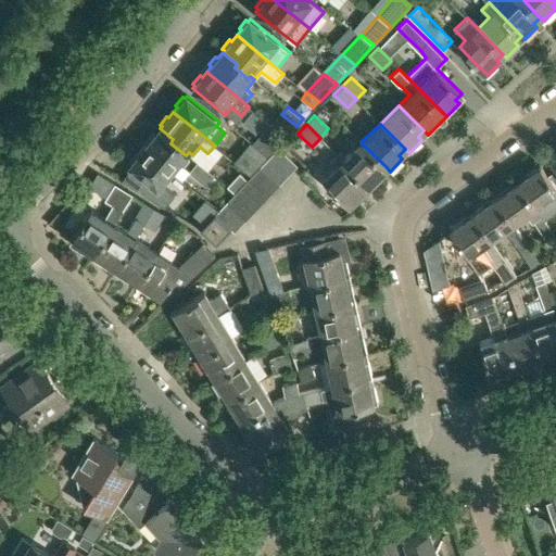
[(269,158),(278,148),(288,138),(270,125),(253,143),(269,158)]
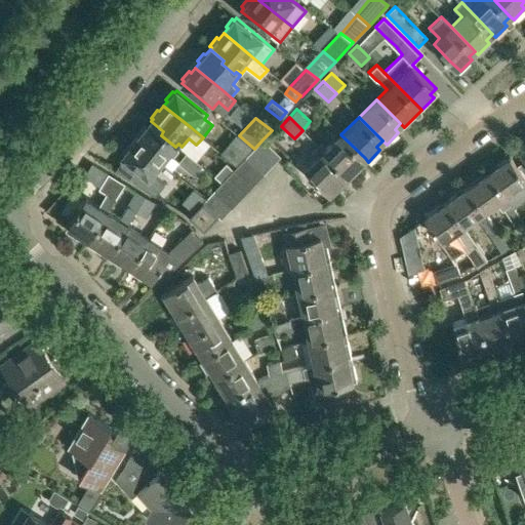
[(139,135),(135,140),(162,162),(169,154),(173,158),(179,151),(175,147),(161,135),(163,131),(151,121),(146,127),(145,126),(137,133),(139,135)]
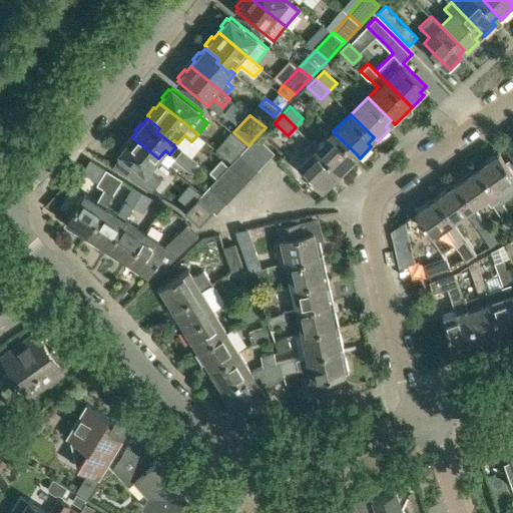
[(248,145),(233,132),(231,130),(215,148),(231,162),(240,153),(248,145)]
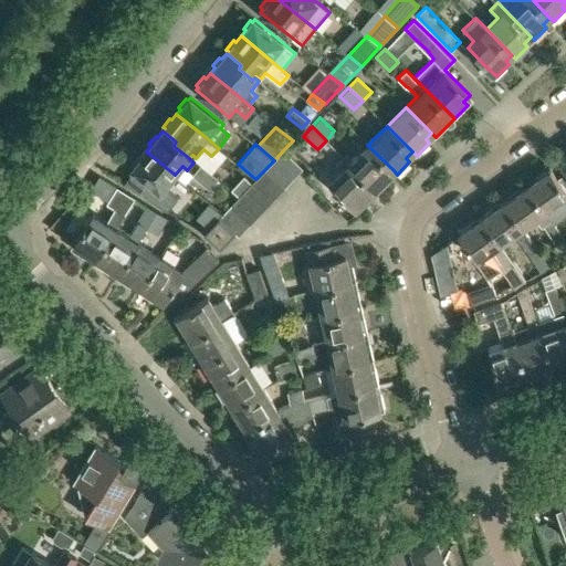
[(387,177),(394,170),(367,145),(348,163),(375,189),(378,192),(390,180),(387,177)]
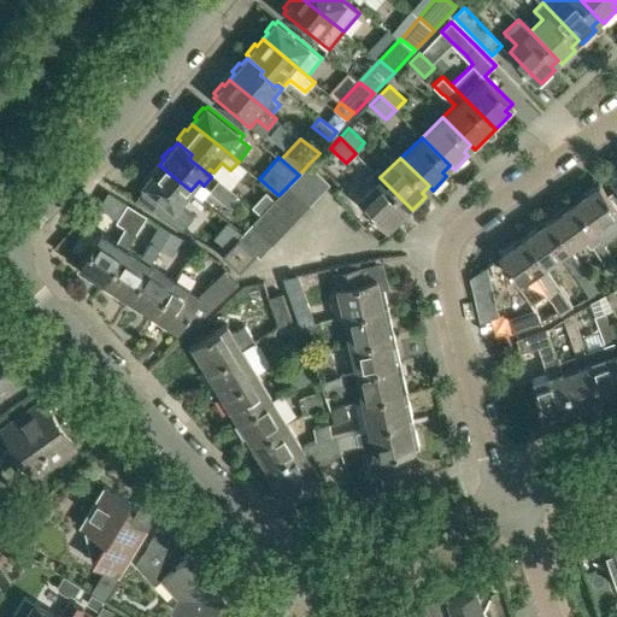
[(309,164),(299,175),(319,194),(329,183),(309,164)]
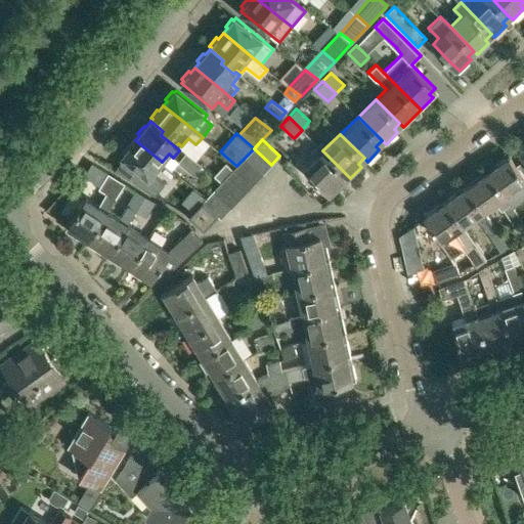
[(153,174),(162,162),(135,140),(131,145),(129,143),(123,151),(124,154),(122,156),(124,158),(116,169),(156,195),(165,184),(153,174)]
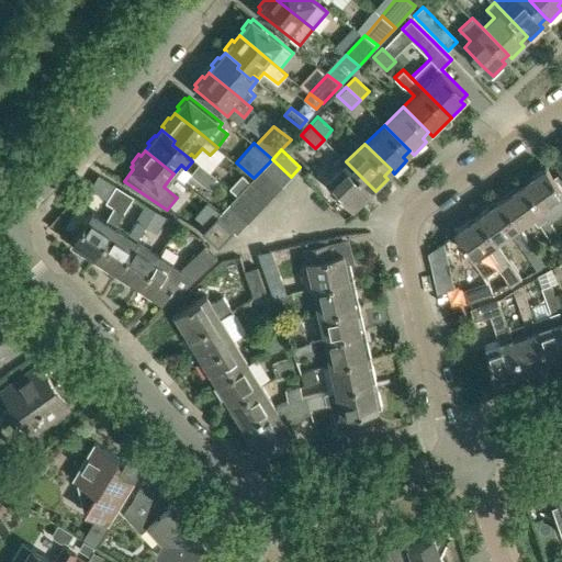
[(334,164),(339,169),(327,181),(356,211),(369,198),(366,193),(372,188),(346,161),(340,157),(334,164)]
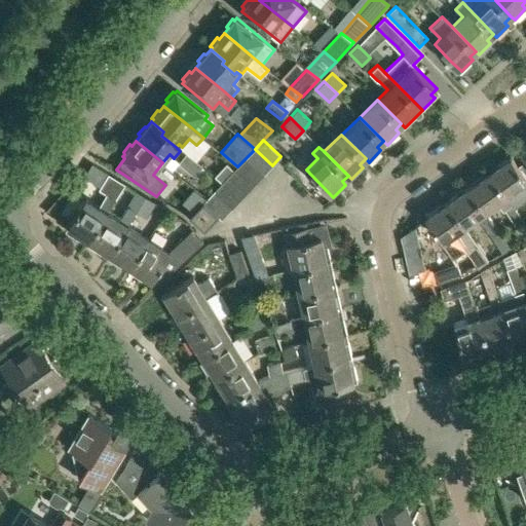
[(264,174),(272,165),(255,149),(247,157),(264,174)]
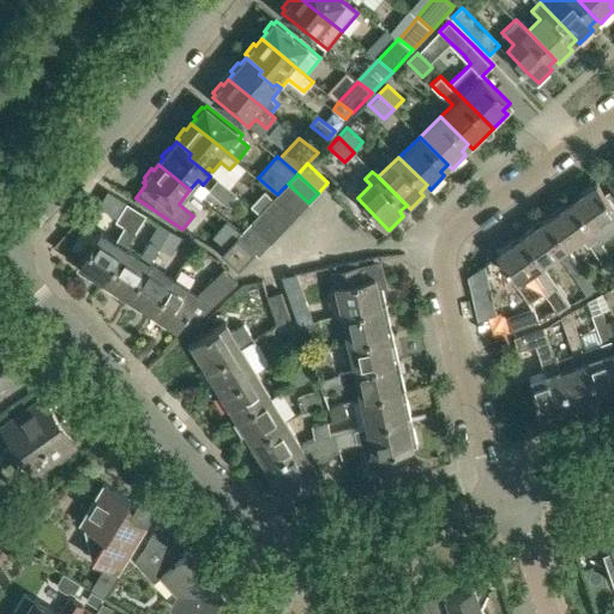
[(613,188),(606,178),(613,190),(603,197),(595,185),(571,202),(591,232),(613,215),(613,188)]
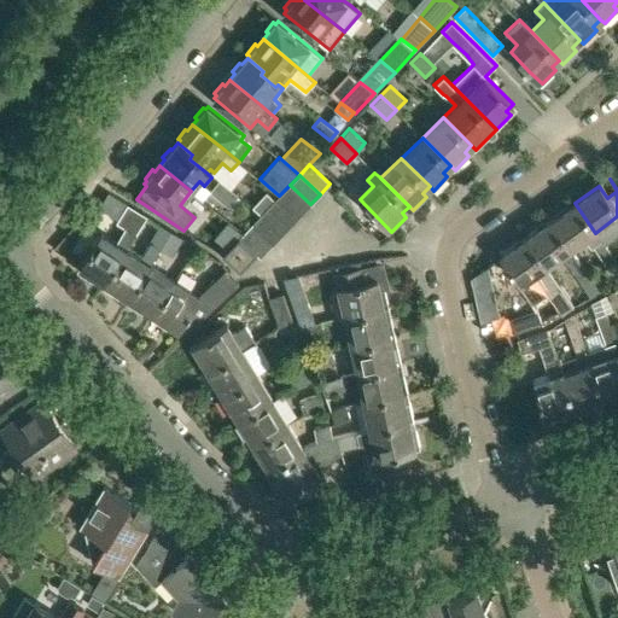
[(220,180),(210,191),(229,207),(232,203),(240,209),(246,202),(238,196),(239,194),(220,180)]
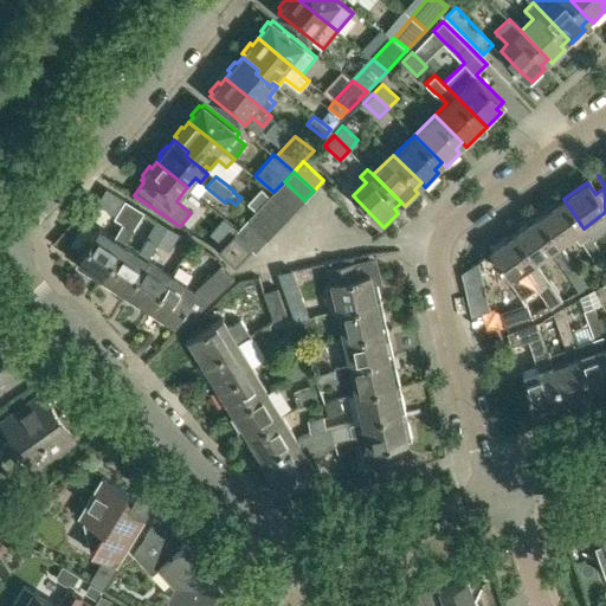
[(284,181),(274,192),(295,211),(304,200),(284,181)]
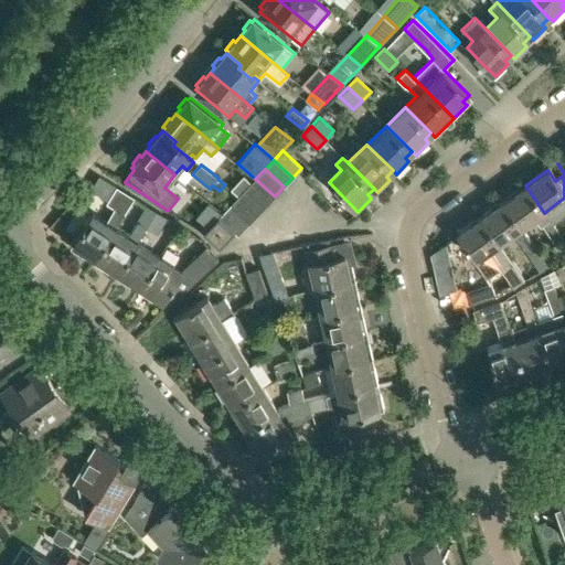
[(246,189),(252,183),(244,176),(231,189),(238,196),(246,189)]
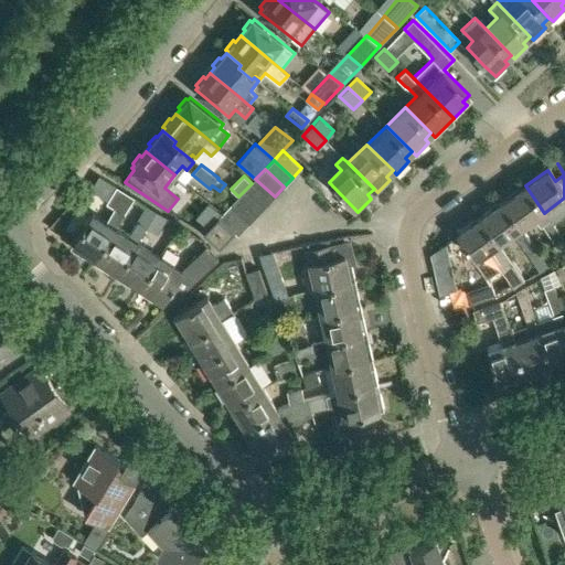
[(265,206),(275,196),(255,179),(252,183),(246,189),(265,206)]
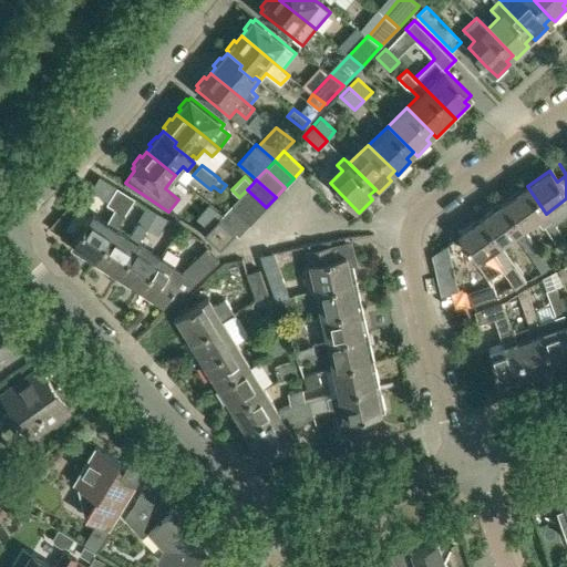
[(566,244),(546,214),(527,186),(505,202),(524,229),(538,219),(559,248),(566,244)]
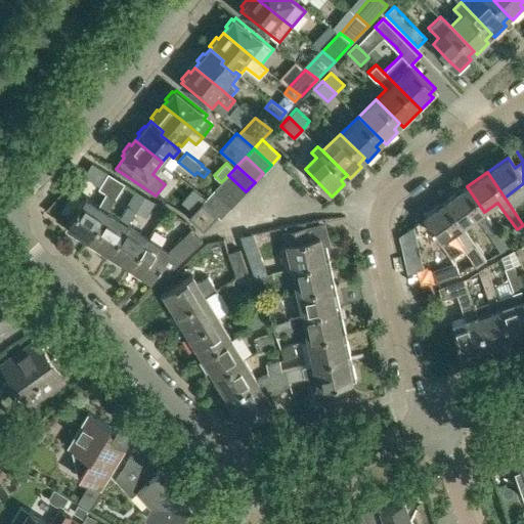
[(124,184),(108,174),(100,188),(116,199),(124,184)]
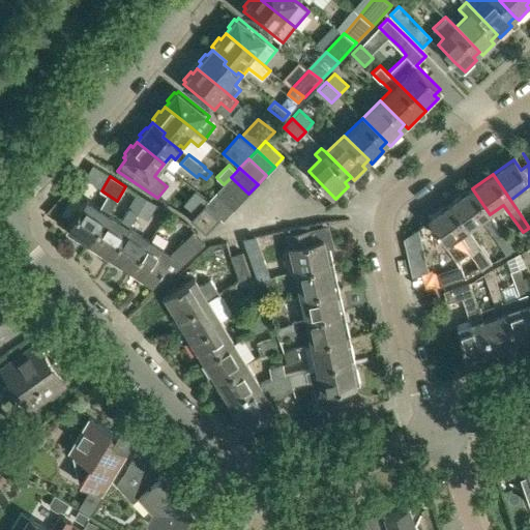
[(224,184),(223,185),(240,202),(248,194),(231,177),(224,184)]
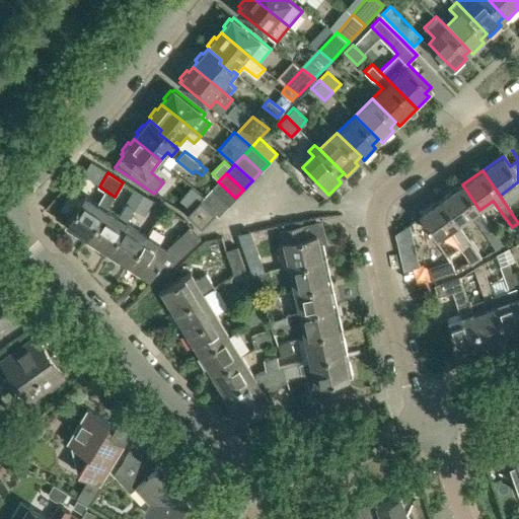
[(227,207),(235,198),(218,181),(210,191),(227,207)]
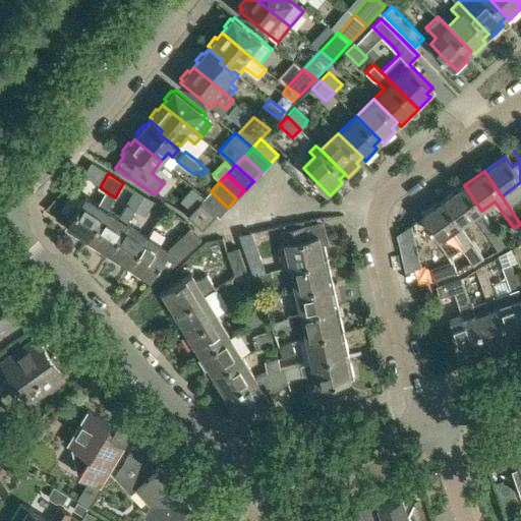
[(464,185),(444,200),(461,225),(474,216),(487,235),(495,230),(481,211),(464,185)]
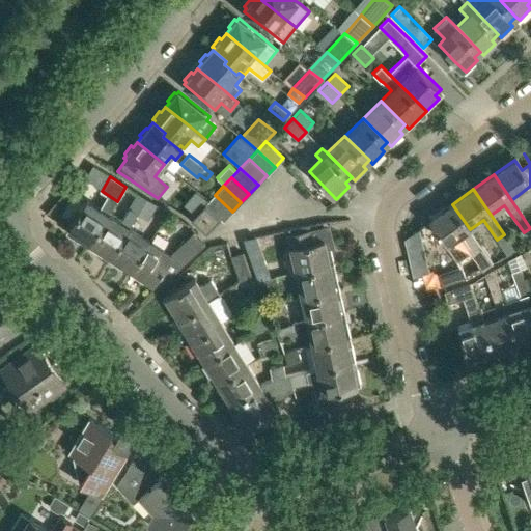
[(105,252),(112,256),(130,228),(139,215),(147,200),(137,194),(128,207),(130,208),(120,222),(110,216),(92,243),(89,247),(103,255),(105,252)]
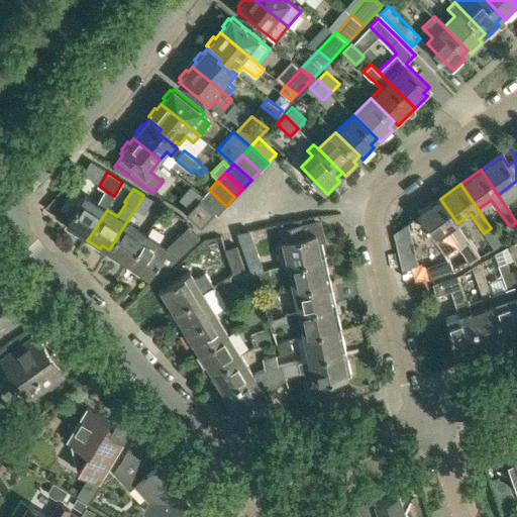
[(218,215),(226,206),(209,190),(201,199),(215,212),(218,215)]
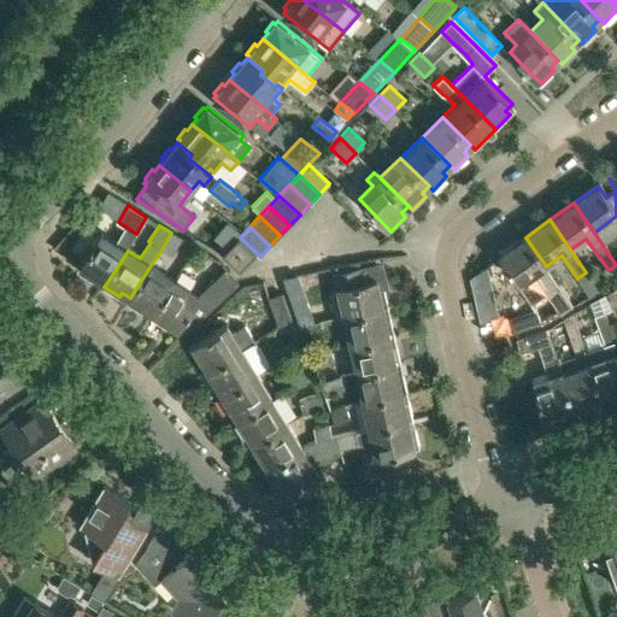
[(183,240),(171,233),(162,250),(172,256),(183,240)]
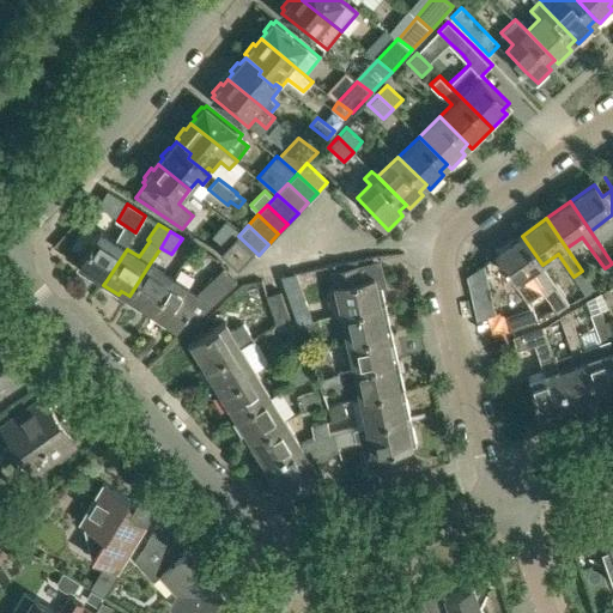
[(127,249),(116,242),(102,232),(78,268),(95,279),(98,274),(107,280),(127,249)]
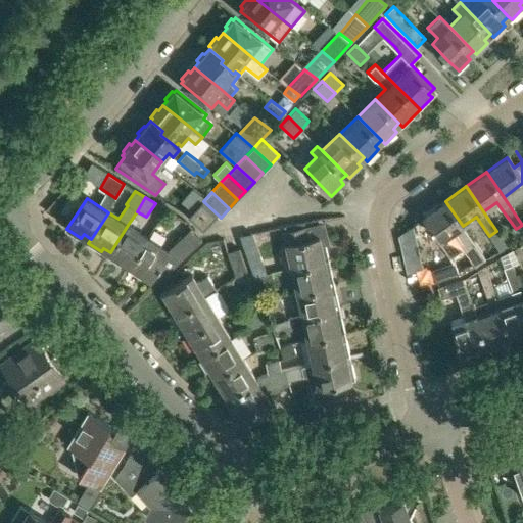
[(203,201),(189,216),(203,230),(218,215),(203,201)]
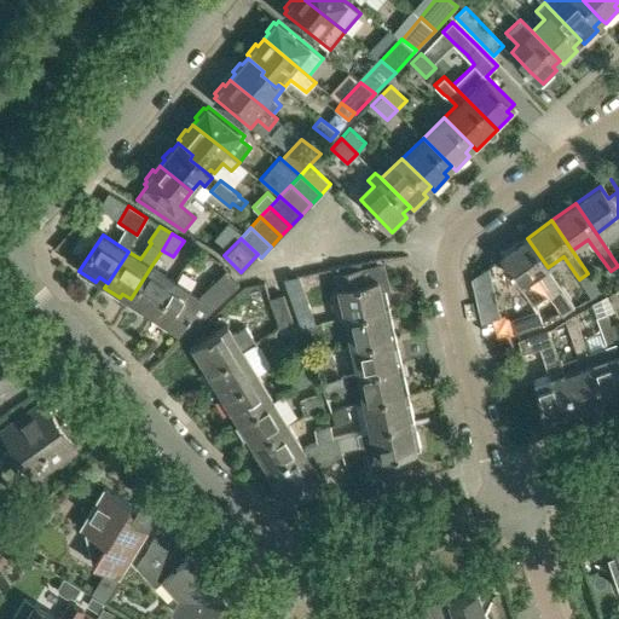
[(574,306),(548,267),(527,238),(501,256),(521,287),(536,276),(562,314),(574,306)]
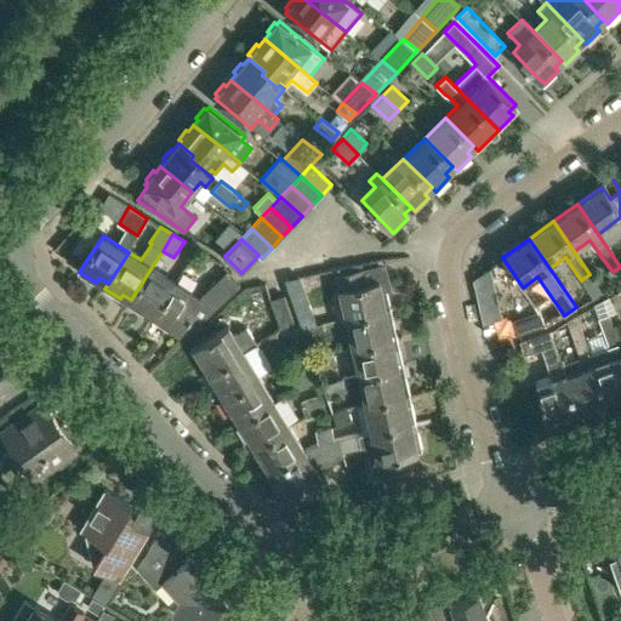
[(155,315),(176,283),(152,267),(131,300),(129,305),(144,314),(147,309),(155,315)]
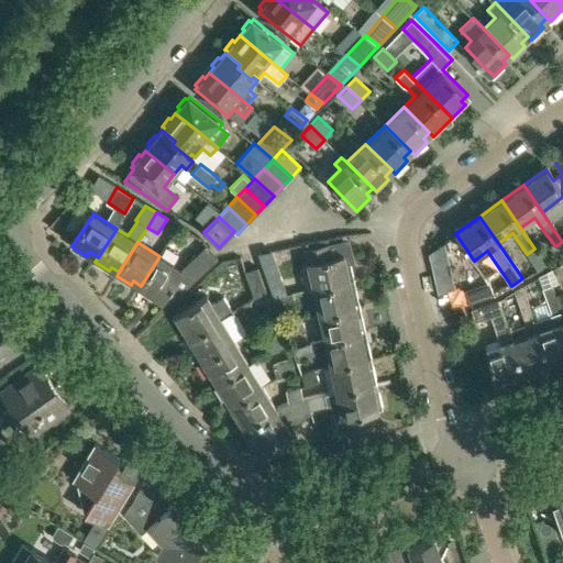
[(329,257),(326,244),(306,249),(315,288),(350,279),(354,279),(351,263),(346,263),(344,253),(329,257)]
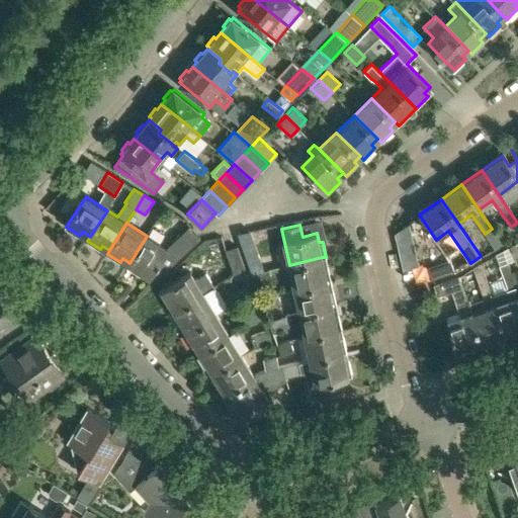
[(147,236),(130,263),(127,266),(141,274),(143,271),(151,275),(157,266),(164,270),(164,271),(164,272),(200,239),(189,227),(166,249),(147,236)]
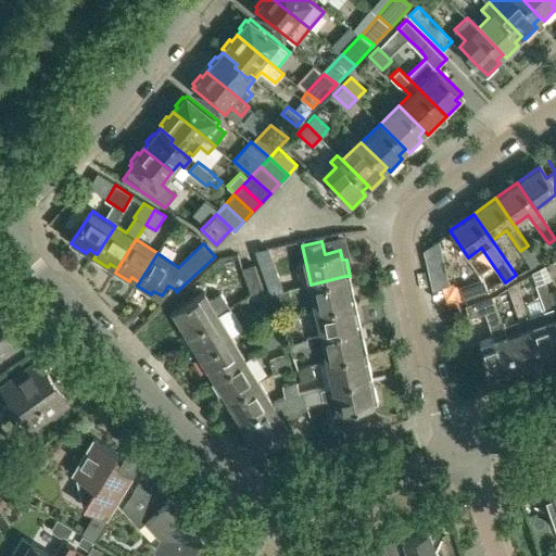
[(260,262),(272,294),(283,290),(273,257),(260,262)]
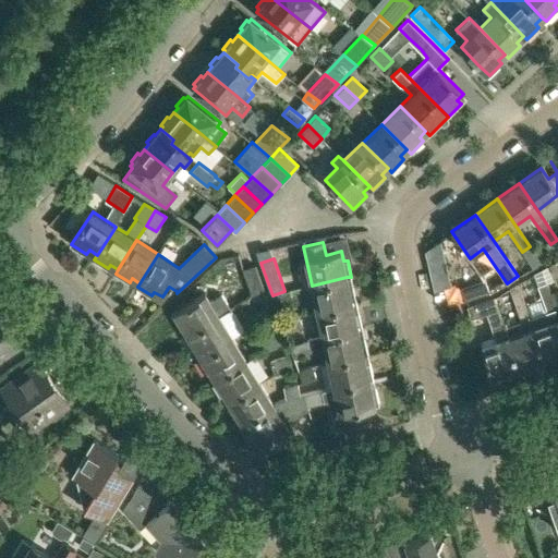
[(256,265),(243,269),(252,294),(265,290),(256,265)]
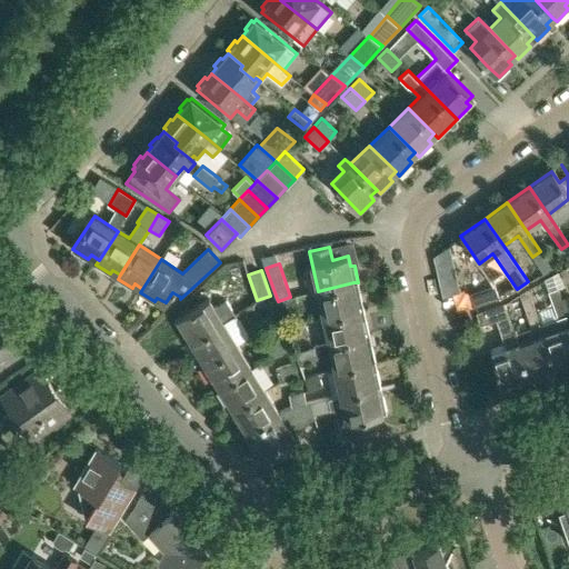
[(568,365),(568,322),(557,289),(552,275),(543,279),(549,292),(558,319),(540,326),(556,370),(568,365)]
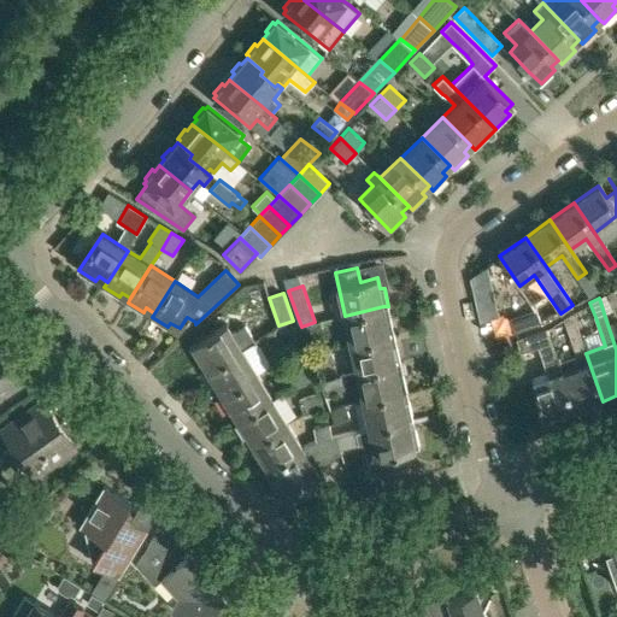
[(386,317),(383,306),(345,316),(351,345),(391,335),(395,334),(391,316),(386,317)]
